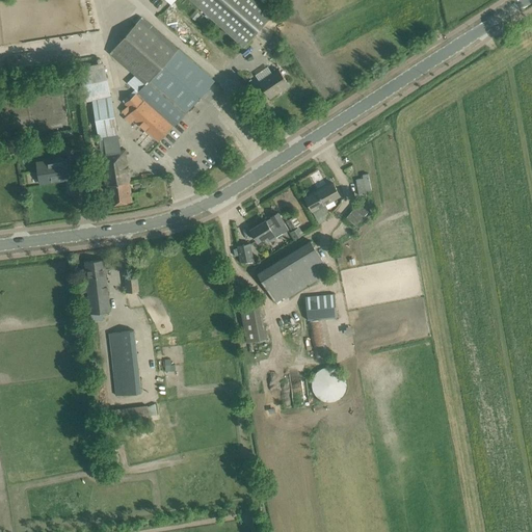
[(260,0),(190,0),(244,47),(274,12),(260,0)]
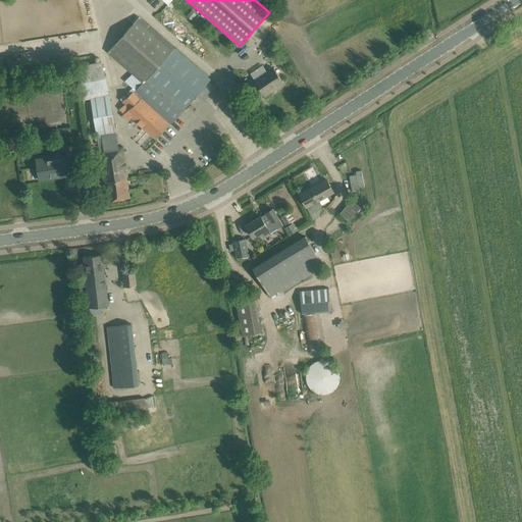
[(180,113),(210,80),(139,17),(108,52),(142,85),(122,101),(124,104),(119,108),(124,113),(121,115),(129,120),(133,116),(155,139),(170,123),(170,124),(180,113)]
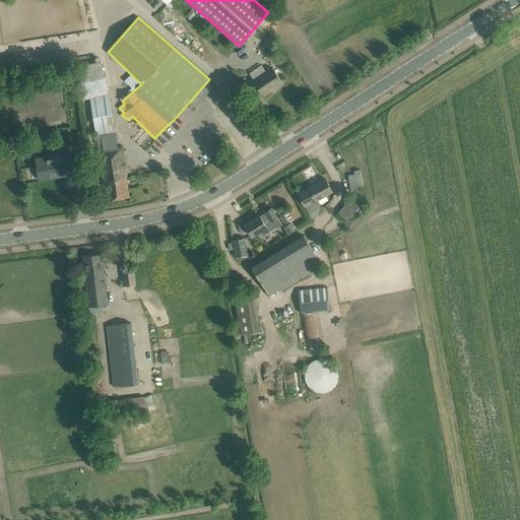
[(193,40),(187,46),(201,58),(207,52),(193,40)]
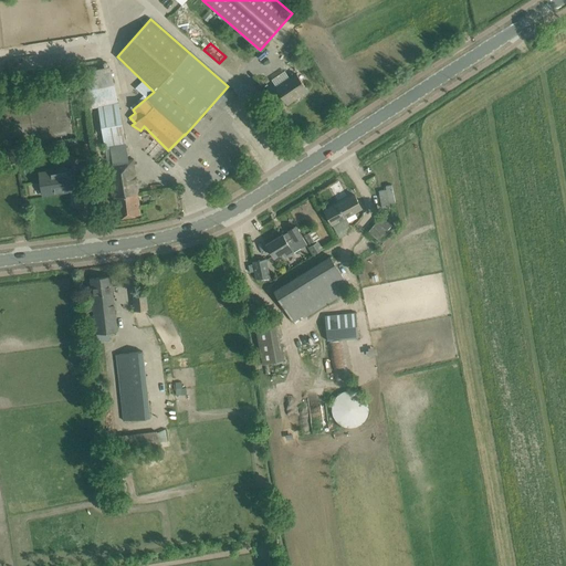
[(111,63),(85,69),(93,105),(118,100),(111,63)]
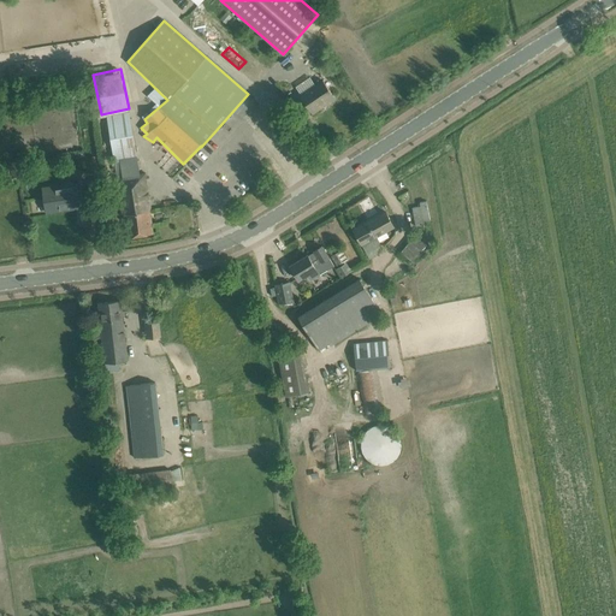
[(290,98),(291,99),(298,110),(306,104),(313,113),(320,108),(319,107),(333,96),(323,81),(300,96),(297,93),(290,98)]
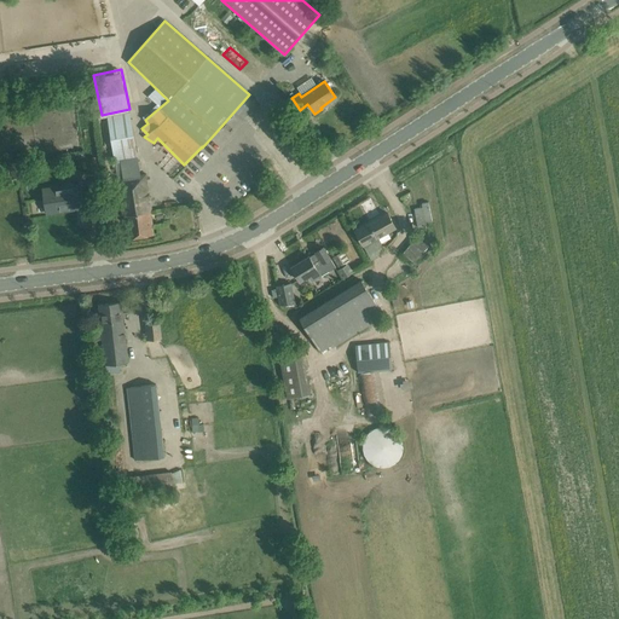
[(108,116),(123,217),(125,215),(150,212),(151,212),(146,175),(142,177),(129,111),(108,116)]
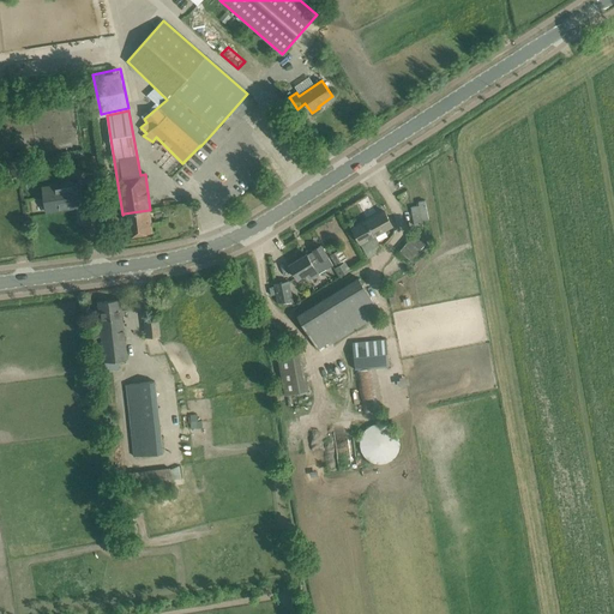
[(42,188),(44,200),(47,212),(83,206),(79,182),(42,188)]
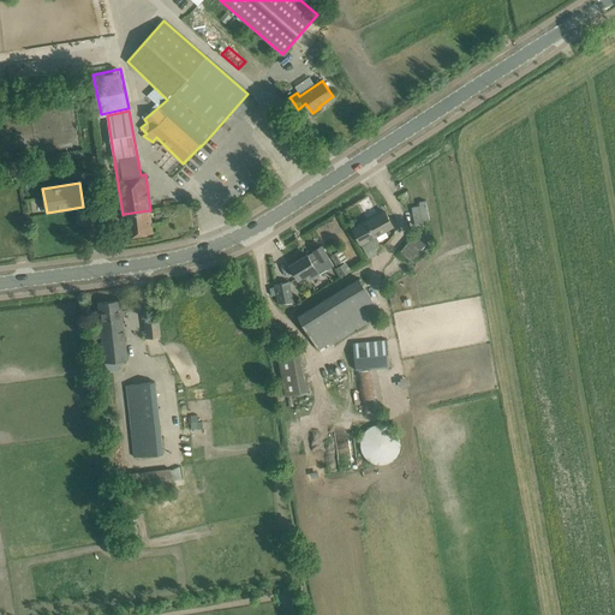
[(428,201),(419,201),(419,207),(413,207),(415,224),(430,222),(428,201)]
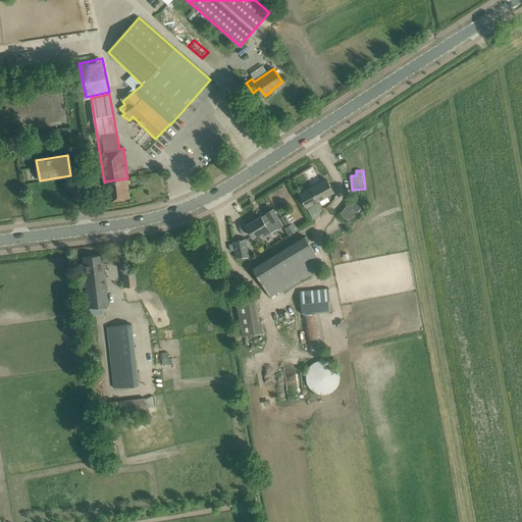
[(129,198),(126,178),(105,181),(108,201),(129,198)]
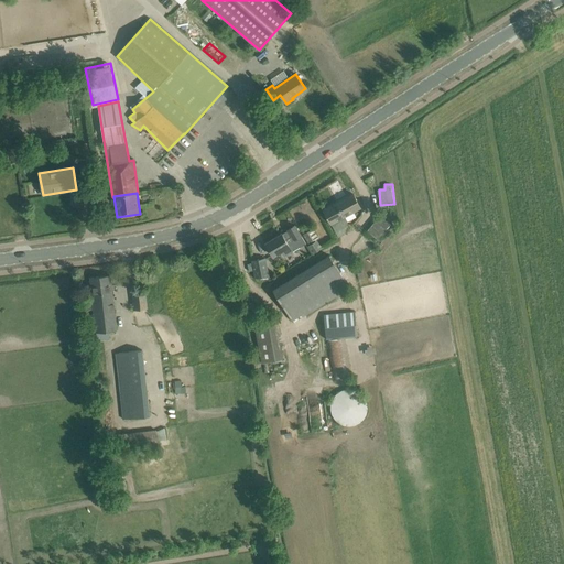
[(353,194),(324,209),(331,224),(360,207),(353,194)]
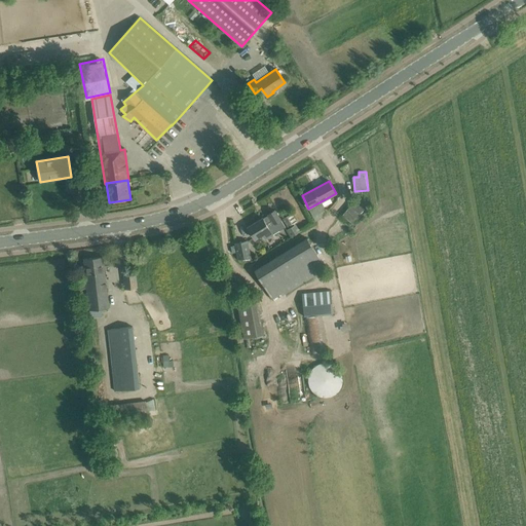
[(352,223),(366,209),(357,200),(343,214),(352,223)]
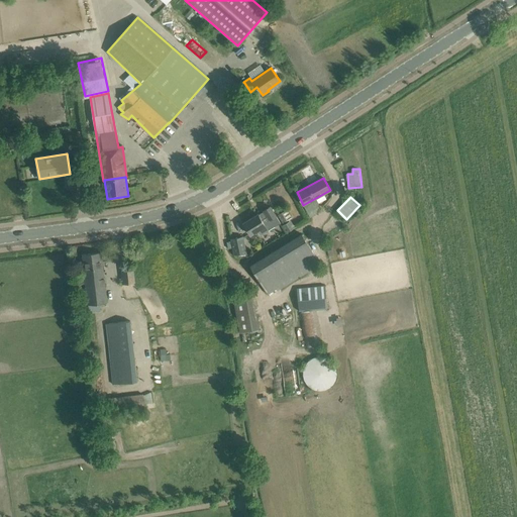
[(257,214),(243,223),(250,235),(257,230),(261,235),(280,223),(276,216),(270,207),(264,210),(264,211),(259,215),(257,214)]
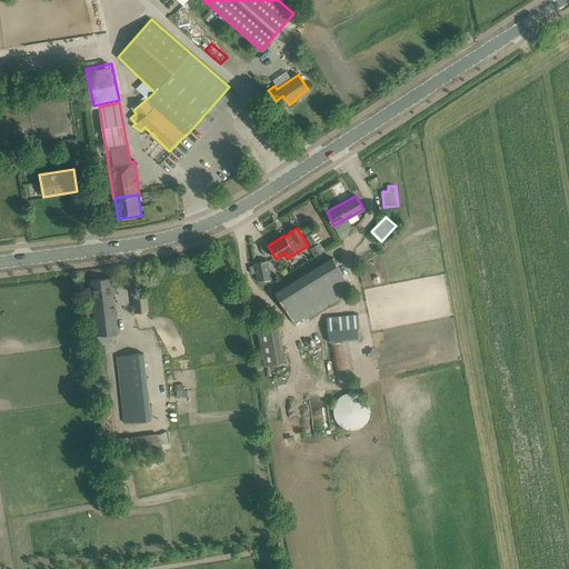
[(315,230),(306,237),(311,246),(321,240),(315,230)]
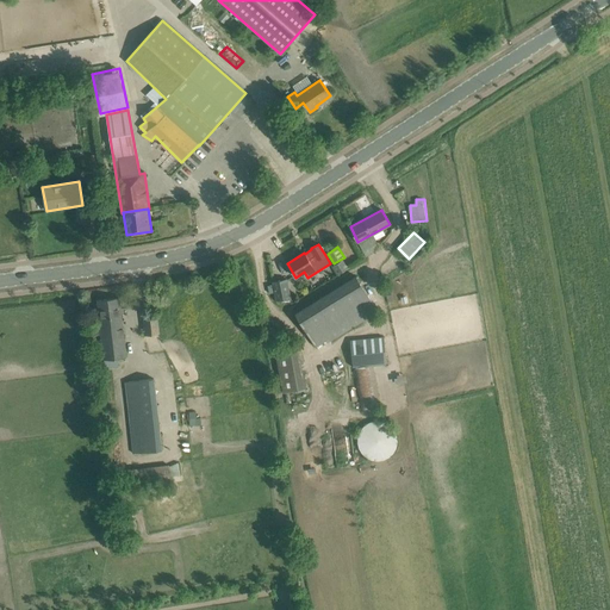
[(343,260),(334,266),(338,275),(349,269),(343,260)]
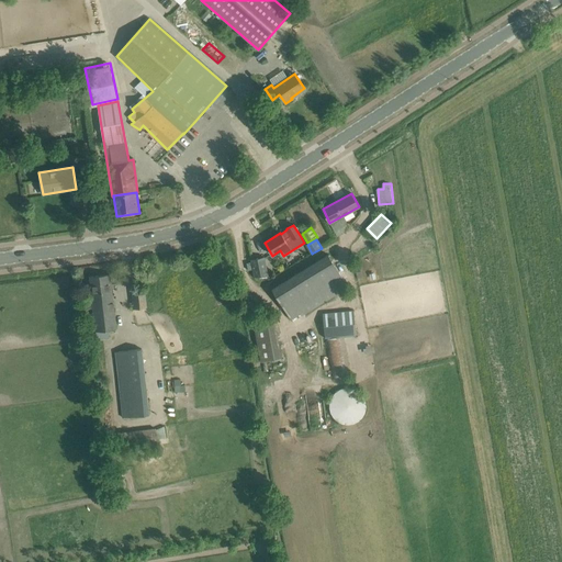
[(348,288),(328,255),(272,289),(291,319),(301,313),(302,315),(348,288)]
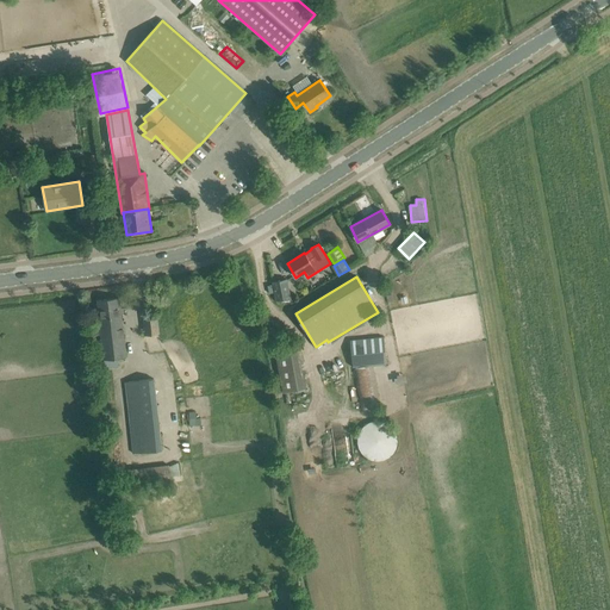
[(277,302),(291,298),(287,279),(273,282),(277,302)]
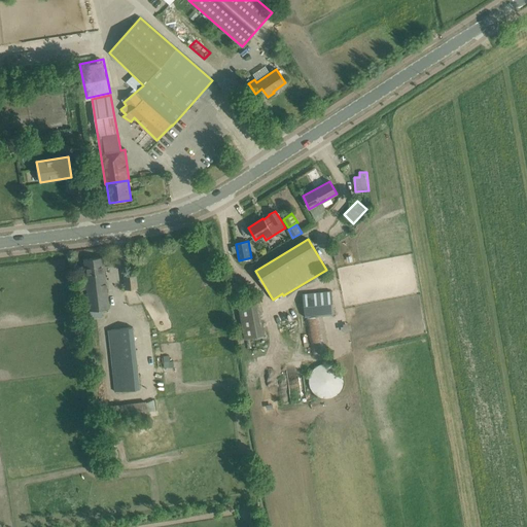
[(84,259),(85,270),(91,318),(102,316),(101,310),(109,309),(104,268),(103,257),(84,259)]
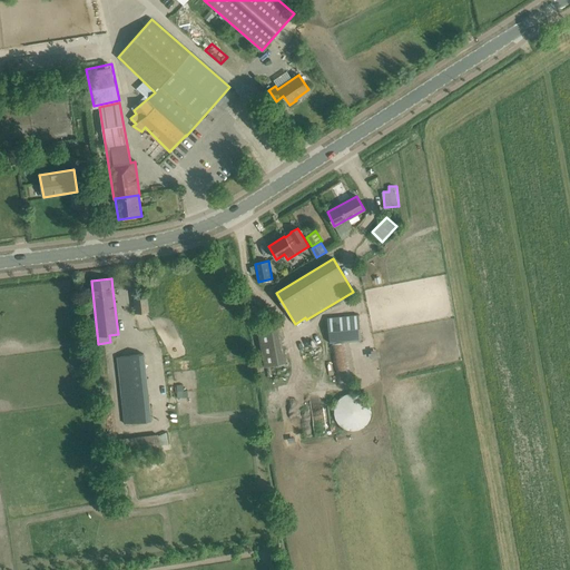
[(135,314),(148,312),(147,293),(133,294),(135,314)]
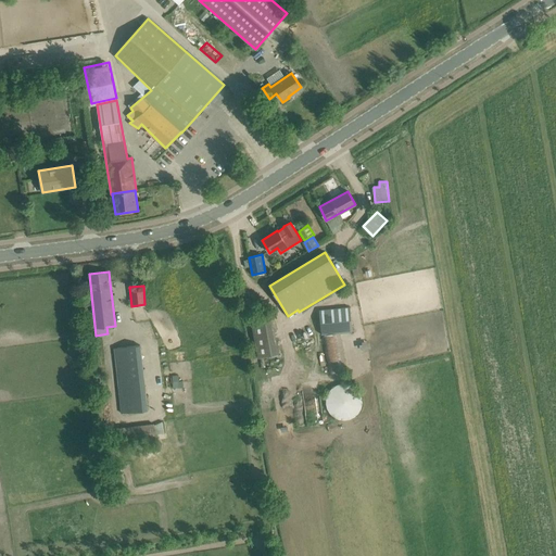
[(350,307),(319,311),(321,335),(352,331),(350,307)]
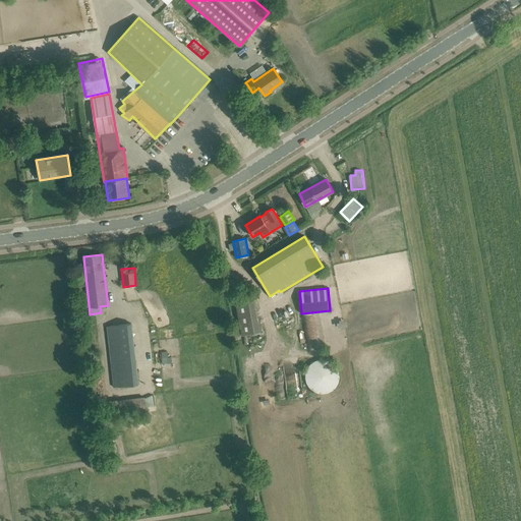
[(244,334),(263,332),(258,298),(239,301),(244,334)]
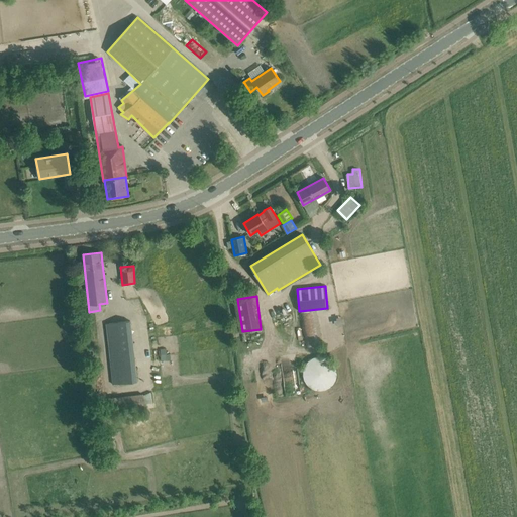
[(133,351),(130,320),(106,323),(109,353),(133,351)]
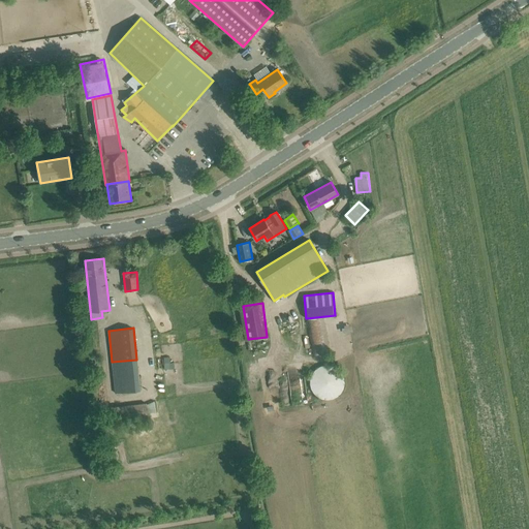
[(327,365),(323,366),(321,367),(317,369),(314,371),(312,374),(311,379),(310,384),(311,390),(314,394),(318,397),(322,399),(328,400),(333,399),(338,397),(341,394),(344,389),(345,383),(344,379),(343,374),(339,370),(335,367),(332,365),(327,365)]
